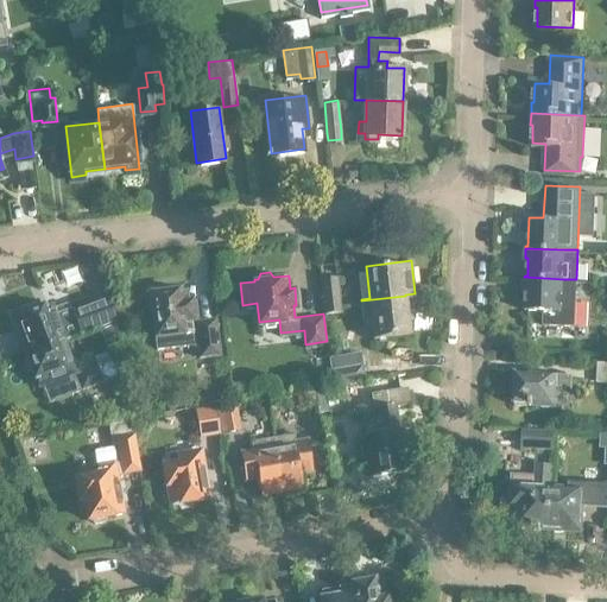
[(326,310),(341,309),(337,273),(322,276),(326,310)]
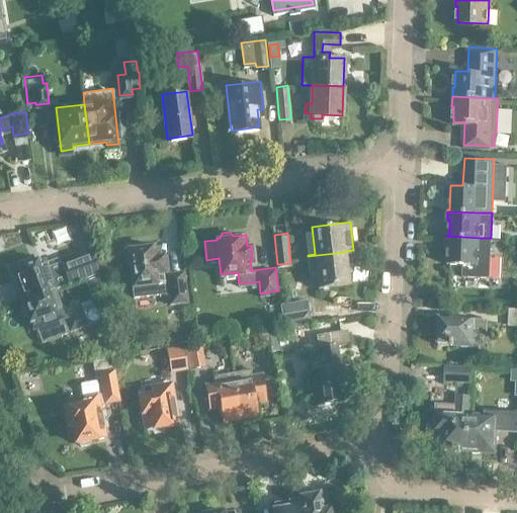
[(491,238),(480,238),(446,236),(446,244),(448,244),(448,261),(463,262),(462,274),(489,275),(491,238)]
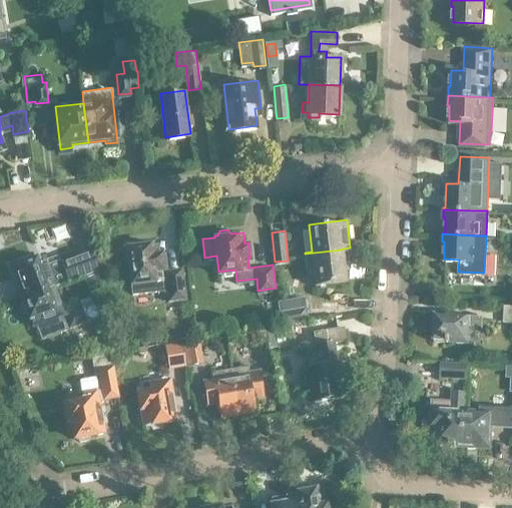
[(161,269),(160,268),(163,267),(161,251),(157,252),(156,241),(143,243),(140,239),(132,240),(130,244),(127,245),(133,292),(167,287),(169,299),(186,297),(182,267),(161,269)]
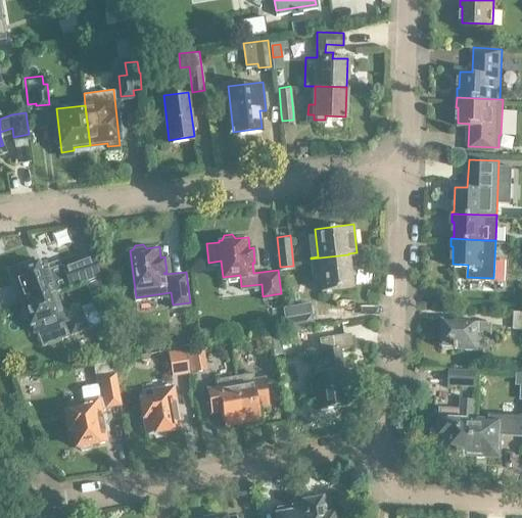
[(18,268),(14,270),(26,299),(24,300),(24,301),(48,292),(54,290),(86,279),(99,274),(99,273),(92,253),(63,265),(62,261),(59,262),(56,259),(49,262),(47,266),(46,267),(44,259),(31,264),(27,260),(18,263),(18,268)]
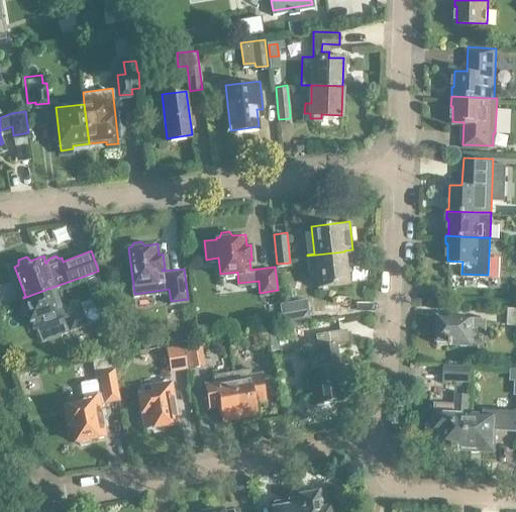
[(348,282),(344,251),(307,256),(309,273),(316,272),(318,286),(348,282)]
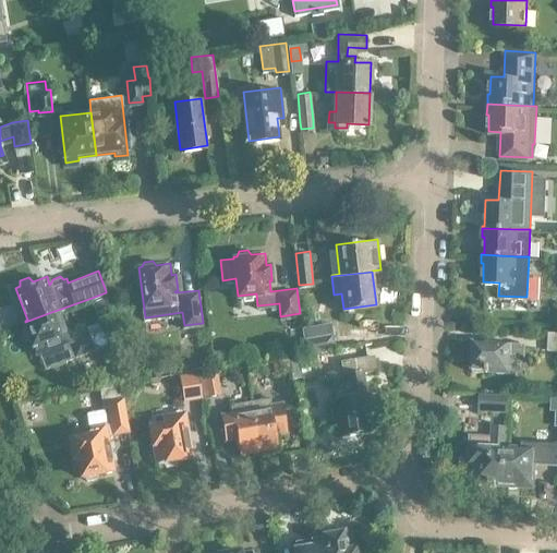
[(106,297),(93,301),(97,312),(110,307),(106,297)]
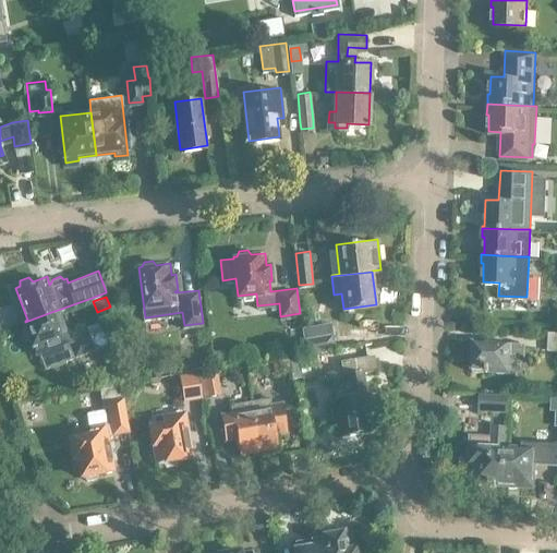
[(46,365),(95,347),(96,348),(110,343),(105,328),(91,334),(91,335),(79,339),(75,328),(64,332),(58,310),(25,322),(26,324),(22,328),(25,336),(31,337),(32,340),(36,338),(46,365)]
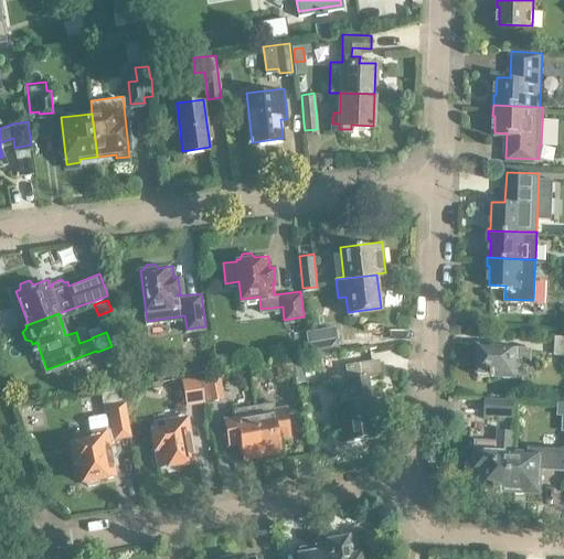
[(309,339),(312,355),(340,351),(338,334),(309,339)]
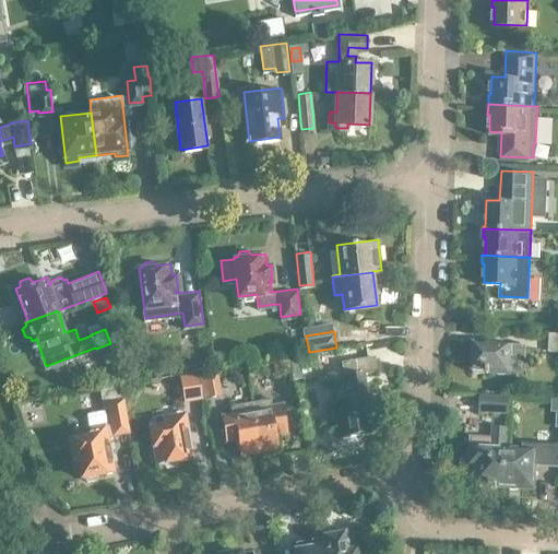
[(472,363),(474,366),(474,369),(490,370),(491,368),(495,369),(496,369),(499,372),(505,373),(509,370),(510,353),(525,354),(526,342),(511,341),(496,340),(496,342),(476,341),(476,339),(475,339),(474,353),(472,356),(472,363)]
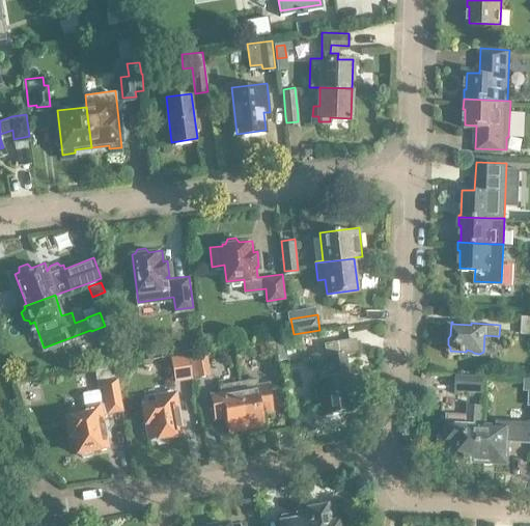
[(354,409),(344,352),(358,350),(355,336),(325,341),(328,359),(332,359),(333,366),(334,366),(335,375),(317,378),(324,414),(354,409)]
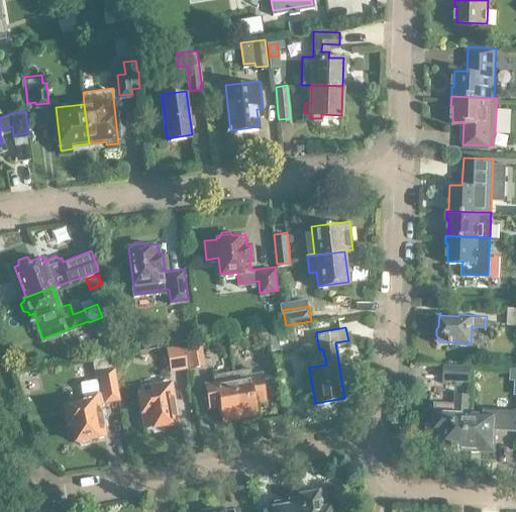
[(277,329),(269,331),(272,344),(271,344),(272,350),(281,349),(277,329)]
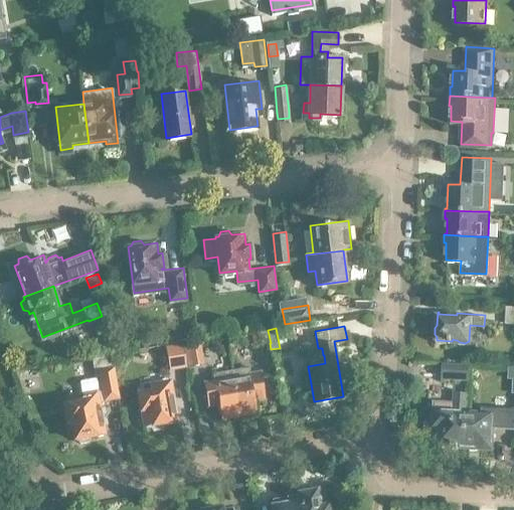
[(171,367),(187,364),(183,340),(166,343),(171,367)]
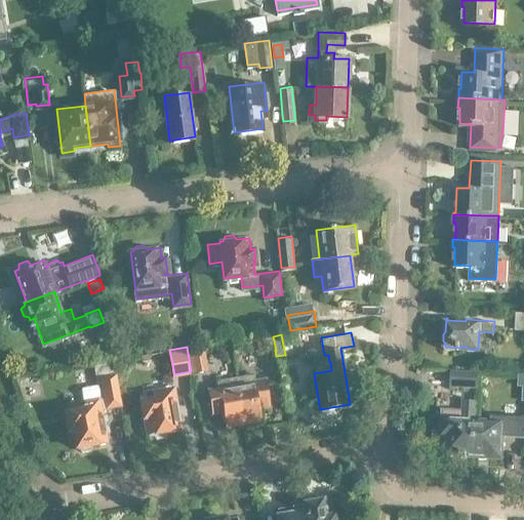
[(206,370),(202,350),(190,352),(194,372),(206,370)]
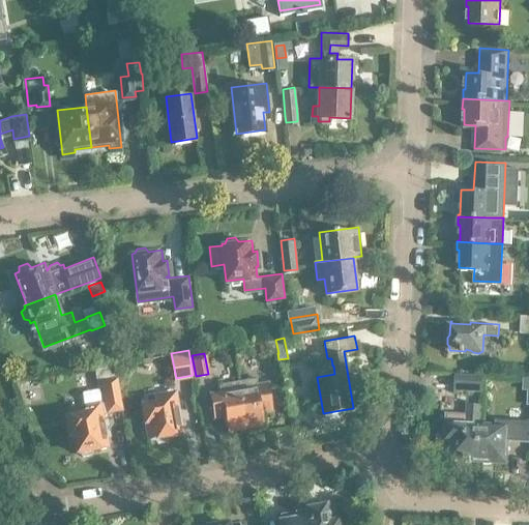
[(87,411),(67,414),(71,440),(76,439),(78,449),(80,449),(80,450),(81,449),(83,453),(91,451),(92,447),(93,447),(108,444),(105,430),(106,430),(105,419),(103,419),(101,410),(121,407),(116,377),(115,370),(95,373),(97,383),(104,382),(107,400),(85,404),(87,411)]
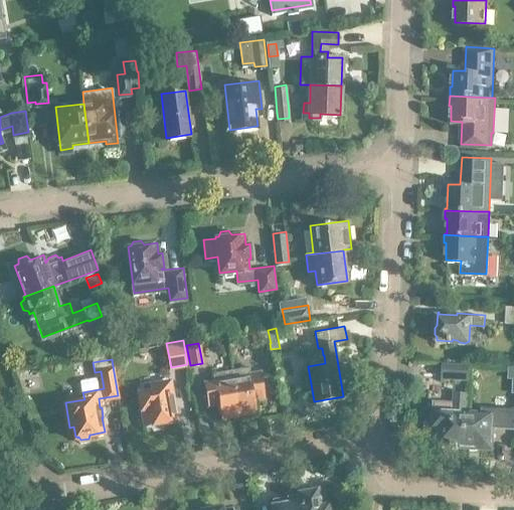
[(470,362),(444,361),(443,377),(469,378),(470,362)]
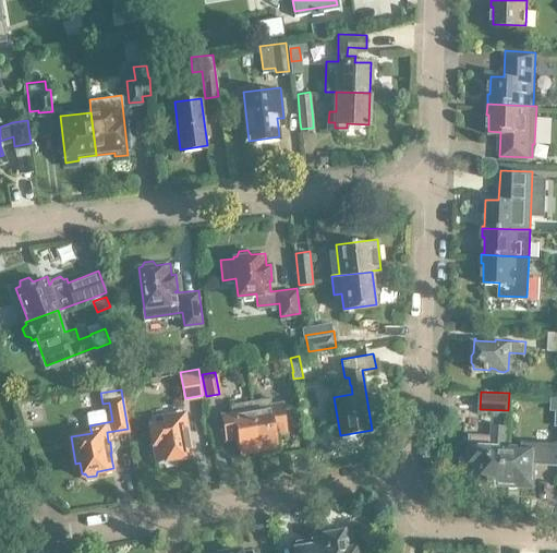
[(269,396),(250,399),(258,448),(278,445),(275,428),(287,425),(282,401),(270,404),(269,396)]
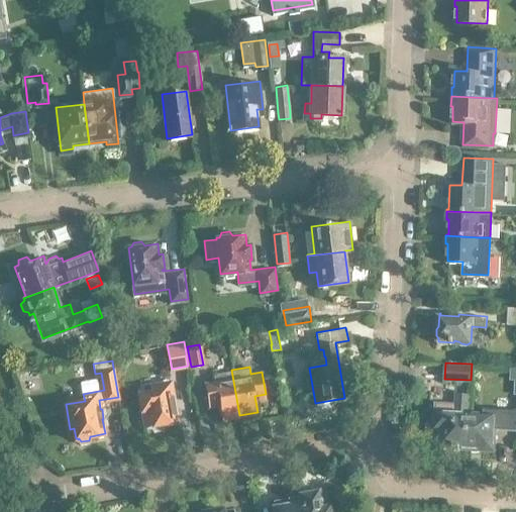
[(222,418),(239,415),(231,370),(214,373),(216,383),(205,385),(209,406),(220,404),(222,418)]
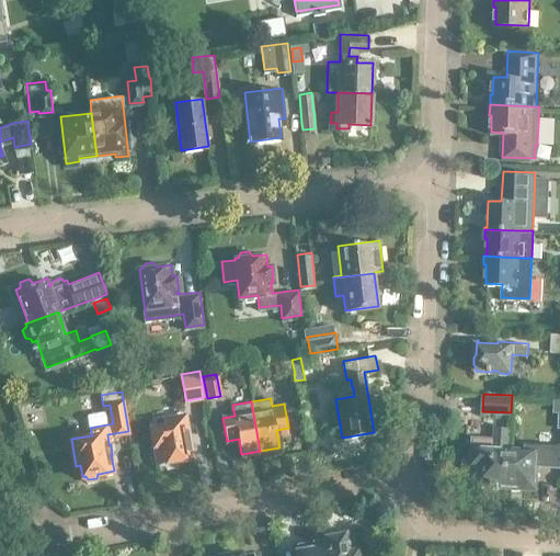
[(192,456),(187,434),(189,434),(184,412),(162,416),(164,426),(151,428),(155,445),(157,444),(160,462),(163,462),(164,462),(168,465),(175,464),(178,460),(179,460),(192,456)]
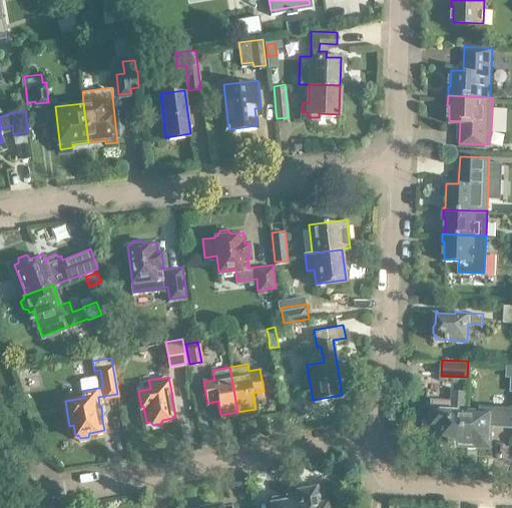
[(428,424),(427,442),(464,443),(465,409),(466,390),(458,390),(458,401),(453,401),(434,400),(433,408),(432,424),(428,424)]
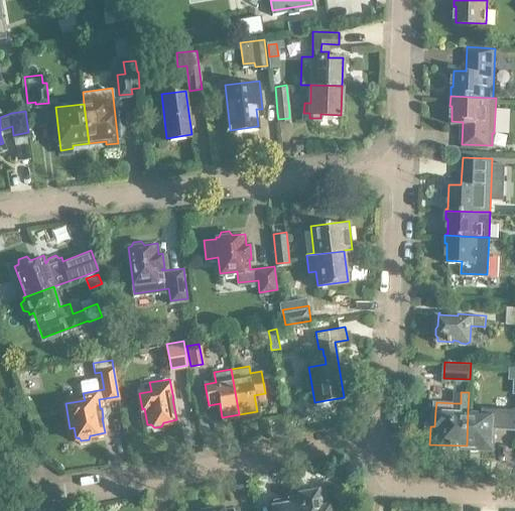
[(468,411),(467,445),(469,446),(471,449),(478,449),(480,446),(493,448),(494,439),(495,439),(495,425),(514,425),(514,407),(483,406),(483,412),(468,411)]
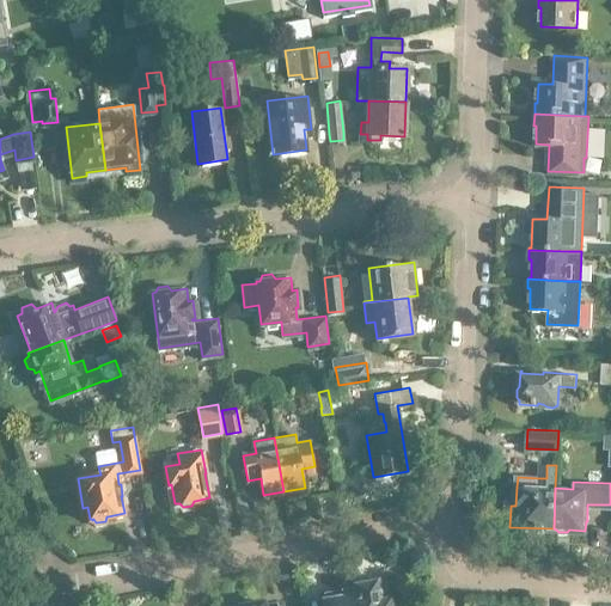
[(391,605),(389,604),(388,599),(385,600),(382,581),(356,585),(356,587),(343,589),(343,587),(323,591),(324,605),(391,605)]
